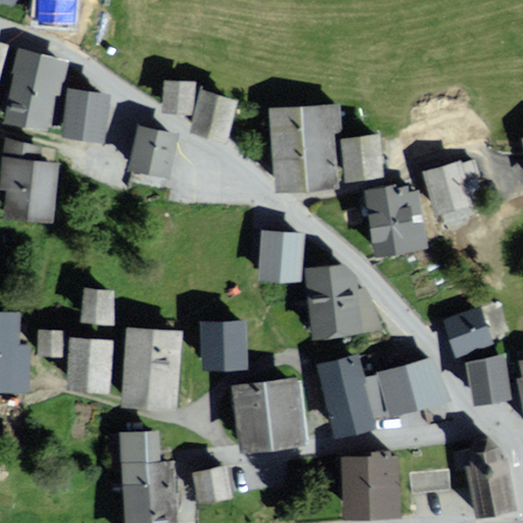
[(61,0),(31,0),(30,14),(60,17),(61,0)]
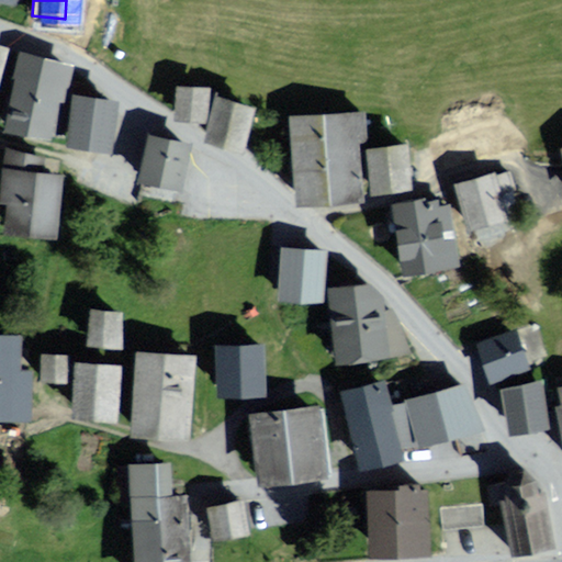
[(23,56),(6,121),(47,132),(65,68),(23,56)]
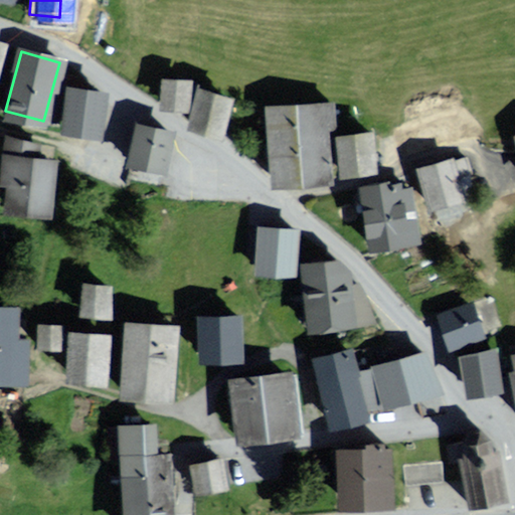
[(186,105),(188,82),(166,81),(164,103),(175,104),(186,105)]
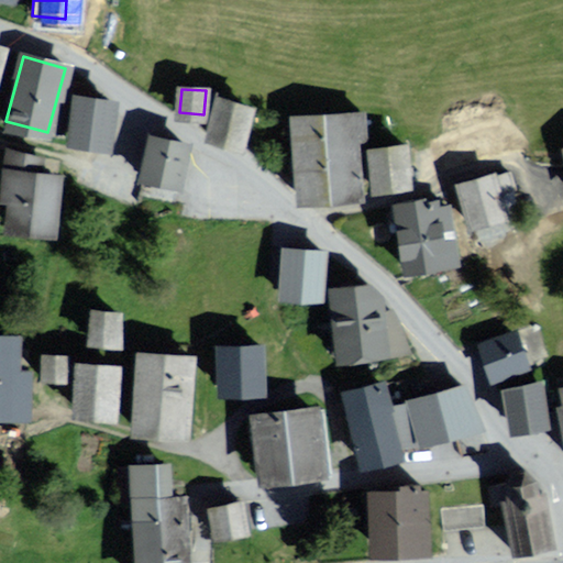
[(107,99),(72,95),(67,134),(101,139),(107,99)]
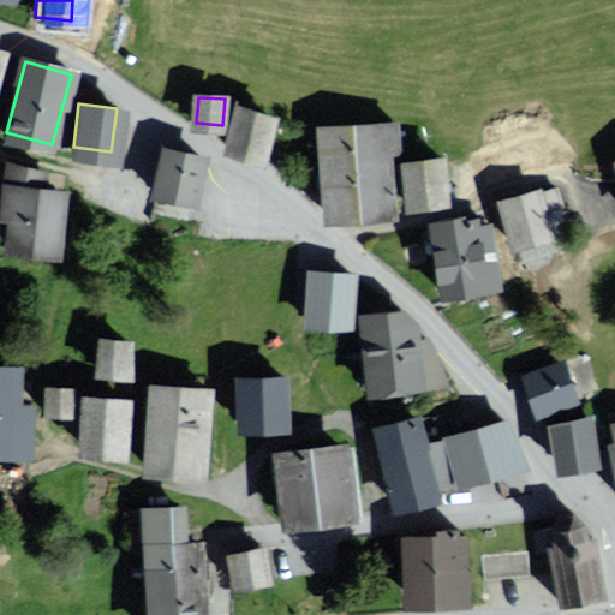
[(278,115),(239,103),(226,143),(264,155),(278,115)]
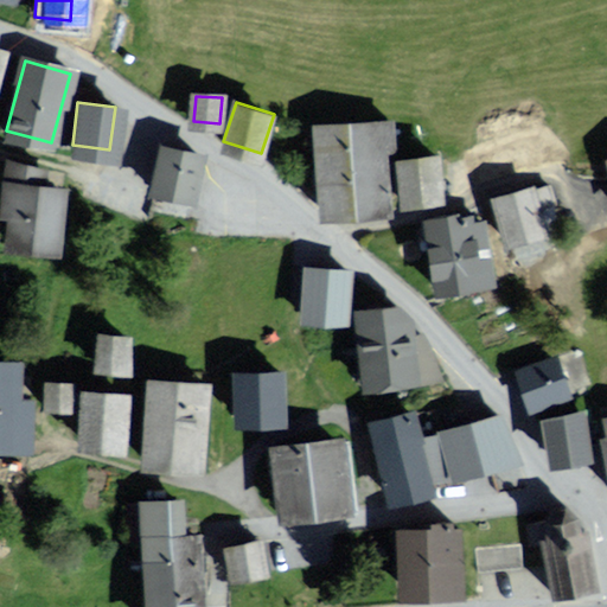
[(383,121),(318,125),(320,172),(323,211),(388,208),(387,172),(383,121)]
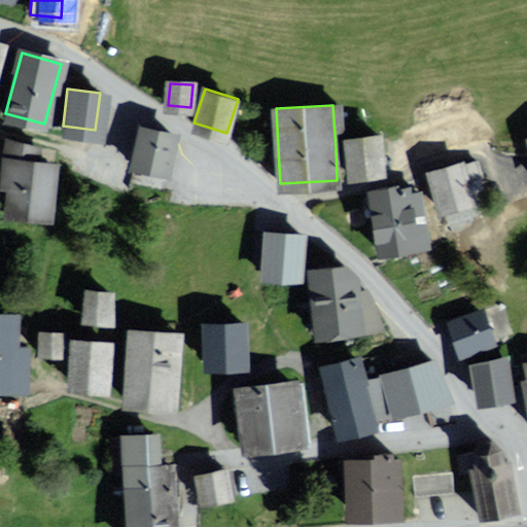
[(173,131),(141,124),(133,162),(165,169),(173,131)]
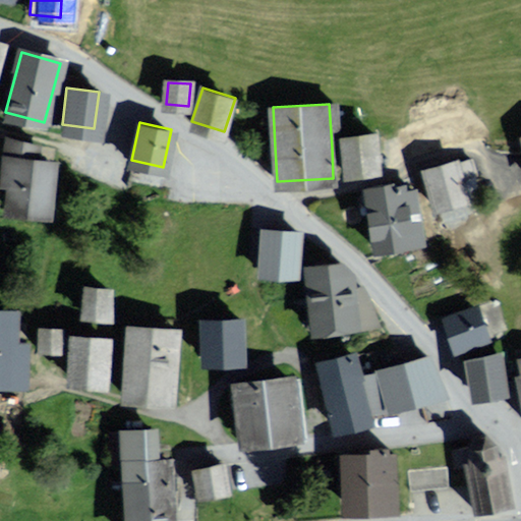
[(2,208),(43,212),(48,160),(29,158),(31,134),(5,128),(0,173),(0,176),(5,177),(2,208)]
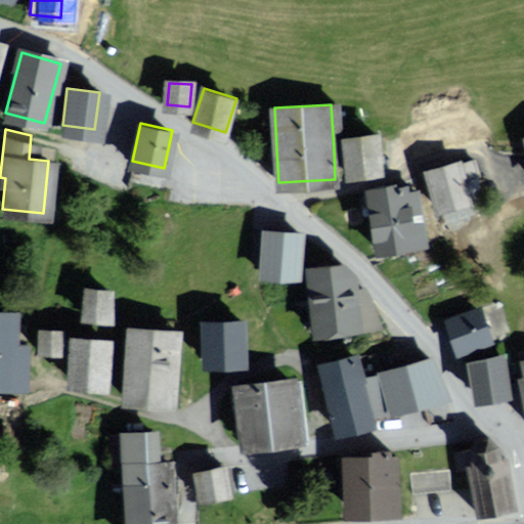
[(361,138),(344,139),(347,175),(383,172),(381,137),(361,138)]
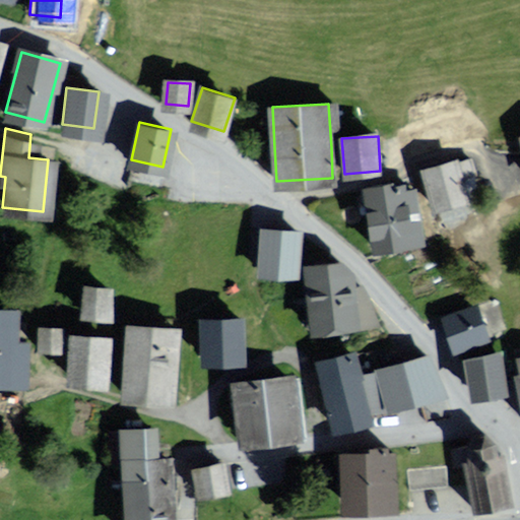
[(454,158),(424,168),(433,201),(464,193),(454,158)]
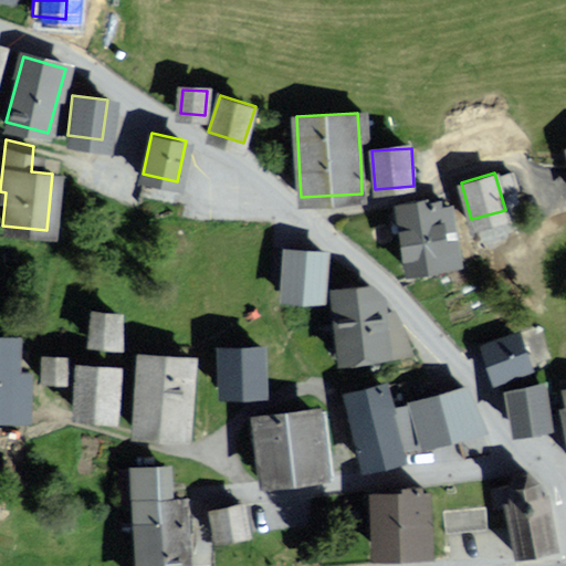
[(447,201),(397,210),(406,265),(456,257),(447,201)]
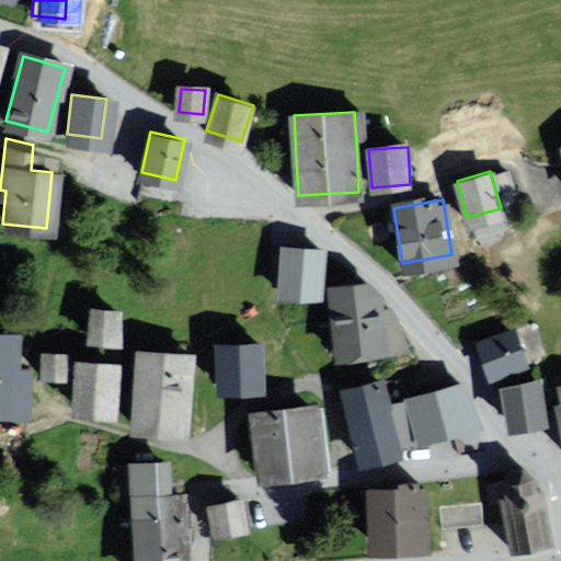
[(283,251),(278,300),(323,304),(327,254),(283,251)]
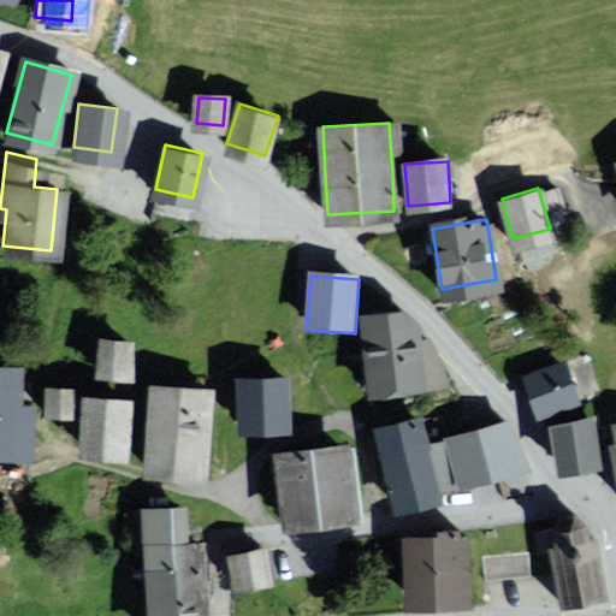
[(403,312),(363,315),(367,357),(369,391),(419,388),(444,380),(426,338),(403,312)]
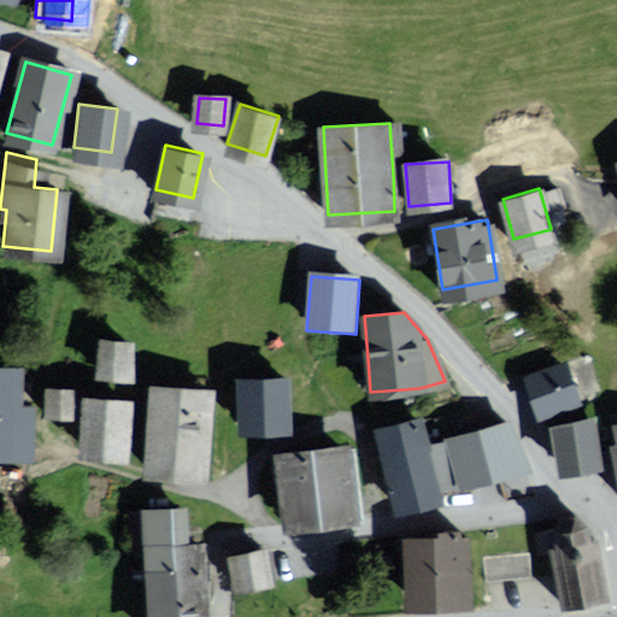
[(100,338),(93,370),(125,376),(131,344),(100,338)]
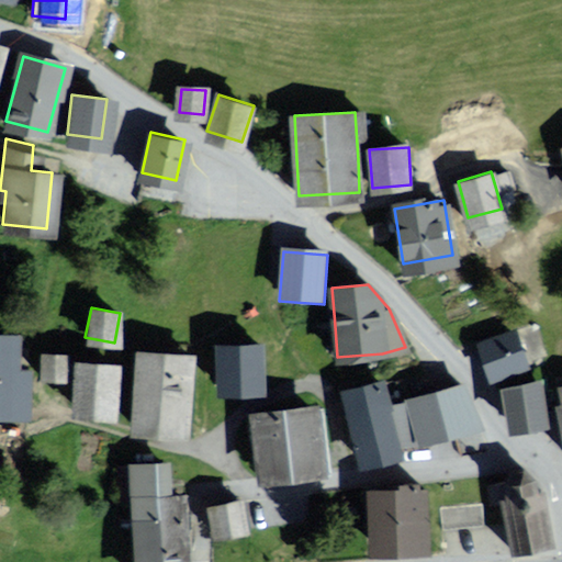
[(513,329),(479,341),(490,371),(524,359),(513,329)]
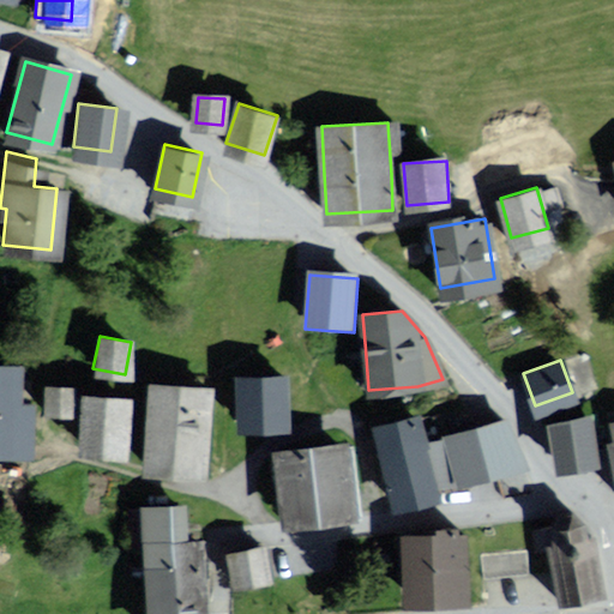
[(11,363),(0,362),(0,451),(19,452),(22,403),(10,402),(11,363)]
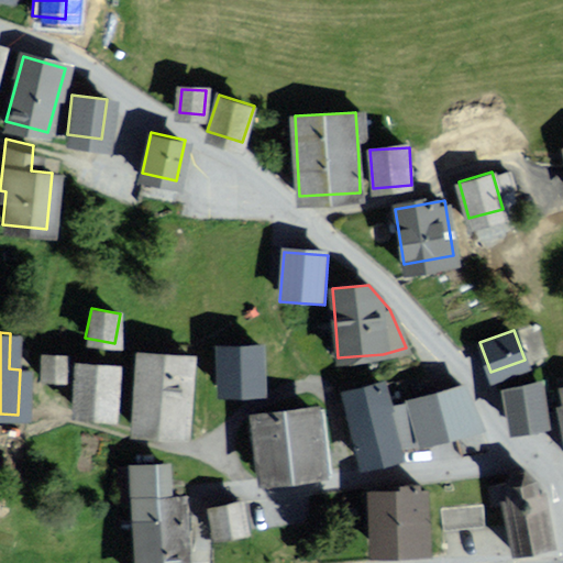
[(220,401),(267,399),(265,349),(218,351),(220,401)]
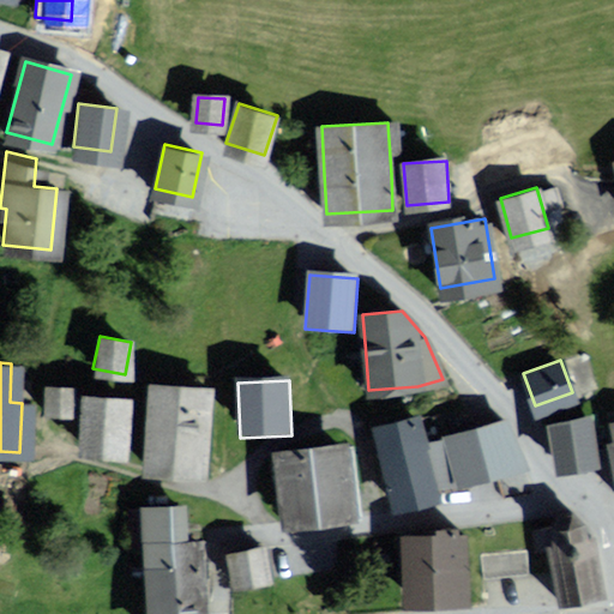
[(73,385),(46,384),(44,405),(72,408),(73,385)]
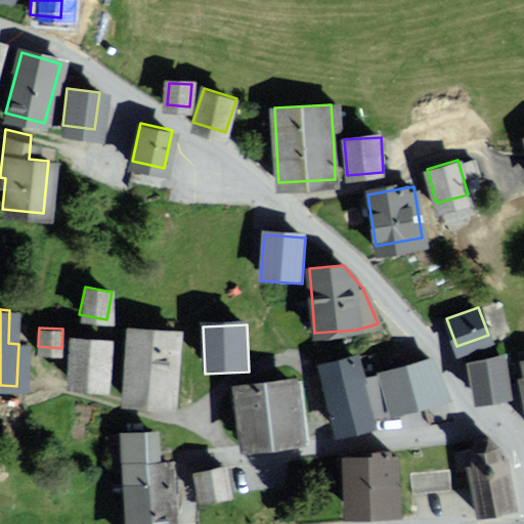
[(169,400),(173,331),(128,328),(124,397),(169,400)]
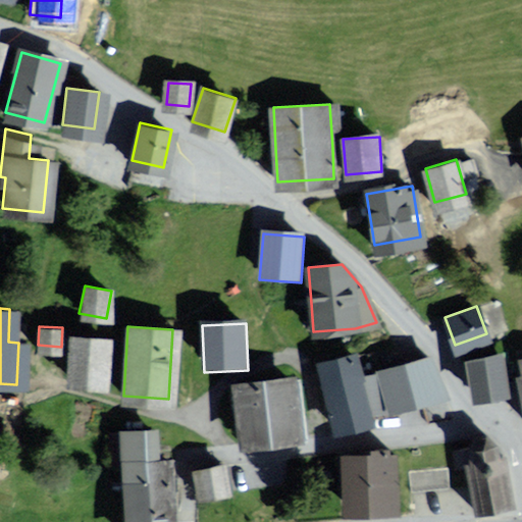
[(102,382),(103,335),(68,334),(67,381),(102,382)]
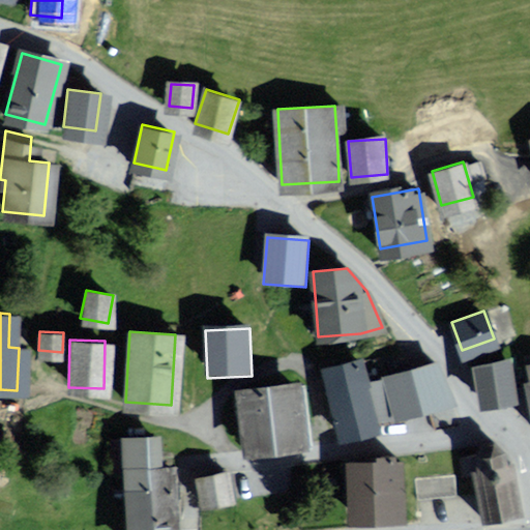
[(329,380),(343,436),(377,428),(374,417),(396,417),(386,379),(365,384),(360,361),(327,370),(329,380)]
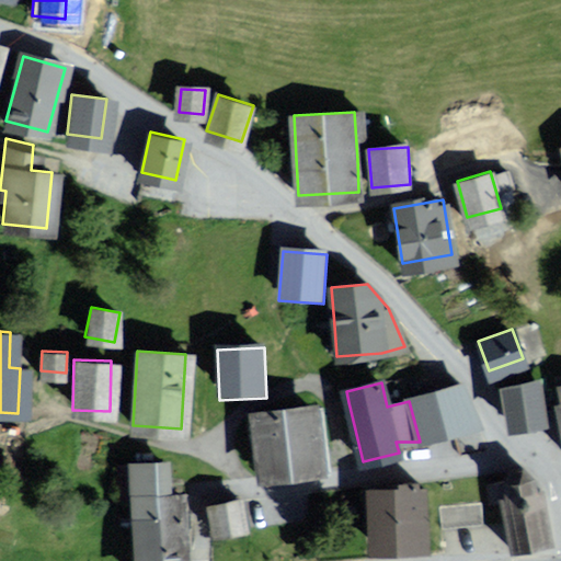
[(450,388),(409,401),(420,442),(435,436),(478,423),(461,385),(450,388)]
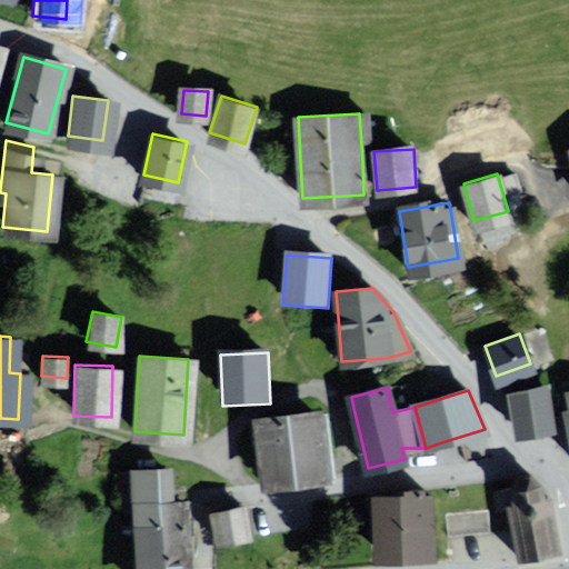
[(552,426),(547,390),(528,392),(512,395),(518,431),(552,426)]
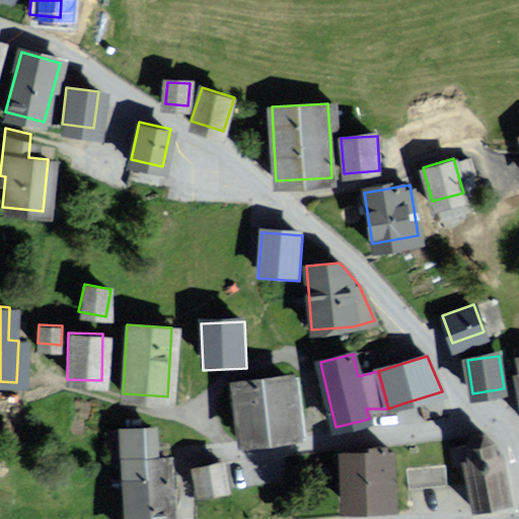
[(240,440),(294,435),(289,378),(235,383),(240,440)]
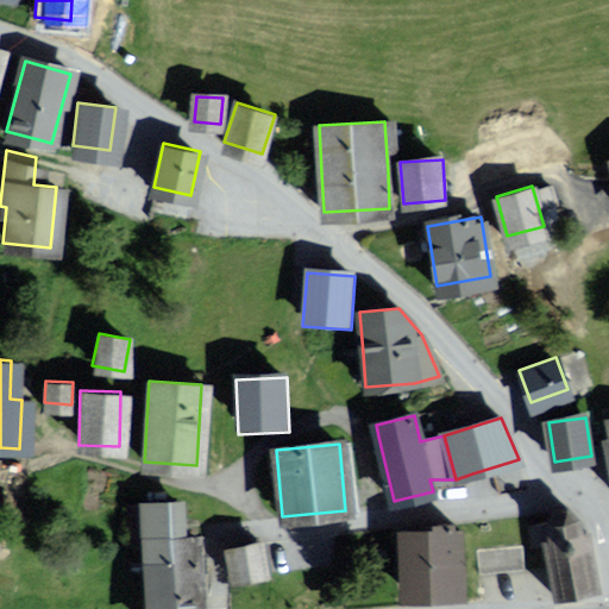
[(140,504),(144,608),(192,608),(189,526),(180,526),(180,502),(140,504)]
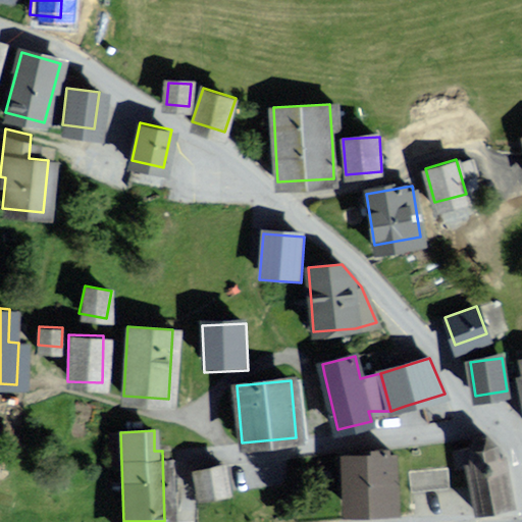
[(469,465),(466,466),(475,516),(496,511),(515,507),(507,458),(501,459),(498,447),(488,436),(473,439),(468,453),(469,465)]
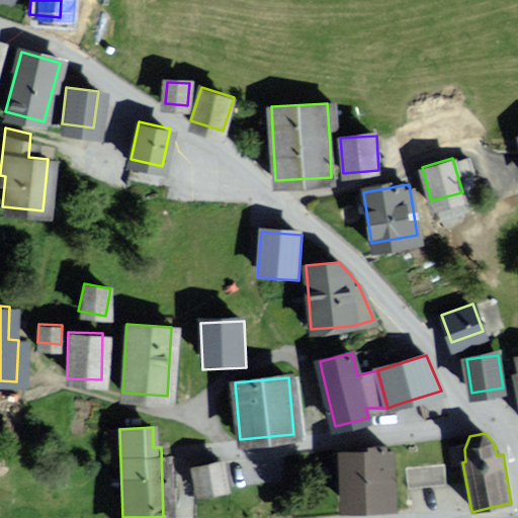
[(341,507),(389,505),(386,448),(339,450),(341,507)]
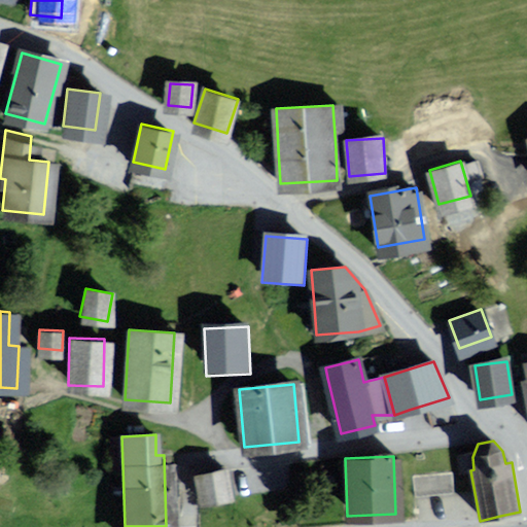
[(220,468),(200,472),(206,500),(226,495),(220,468)]
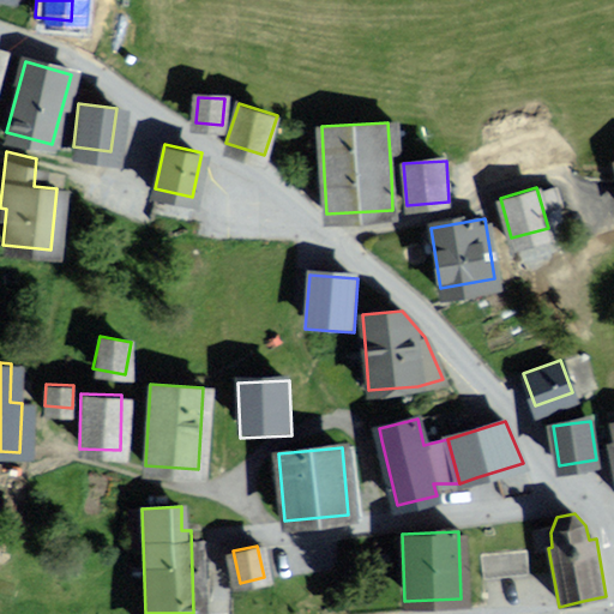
[(485,581),(531,576),(529,551),(482,555),(485,581)]
